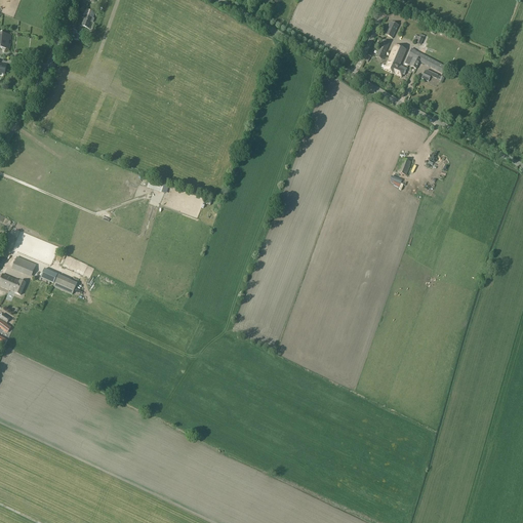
[(84,16),(82,24),(83,24),(91,27),(93,19),(95,21),(96,16),(95,16),(96,10),(88,8),(87,7),(84,16)]
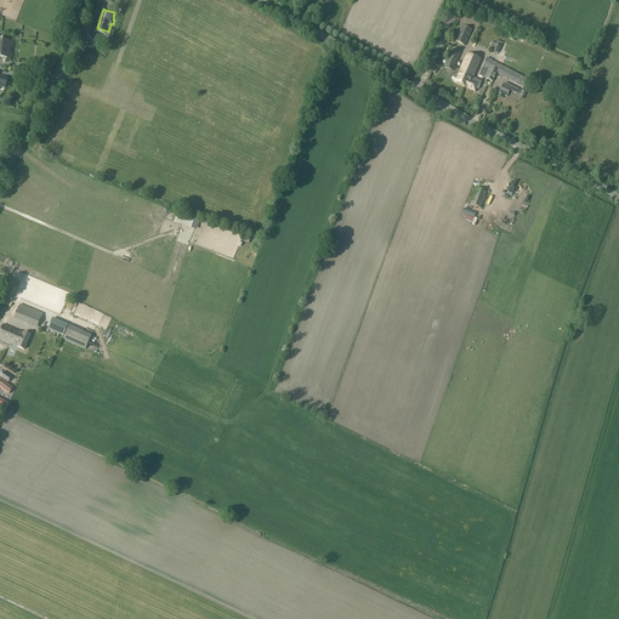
[(465,23),(458,39),(467,43),(475,28),(465,23)]
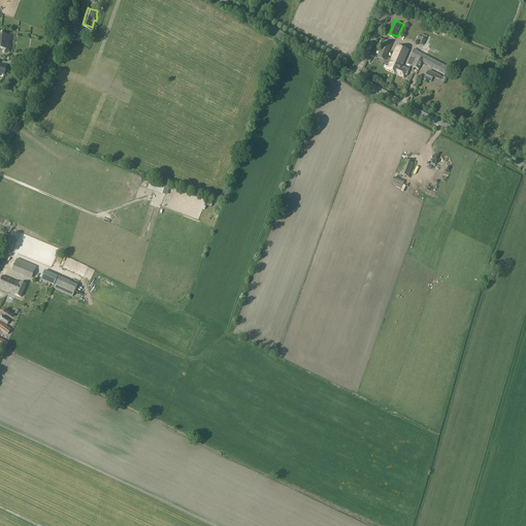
[(0,42),(0,45),(11,47),(12,42),(10,42),(11,38),(12,38),(13,33),(1,32),(0,42)]
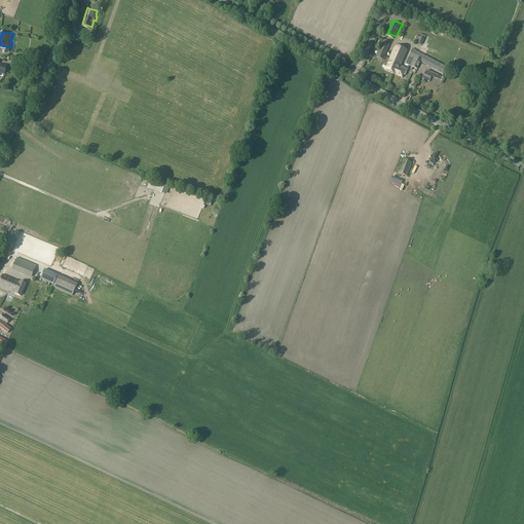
[(419,41),(423,43),(426,37),(427,34),(423,32),(422,35),(421,35),(419,41)]
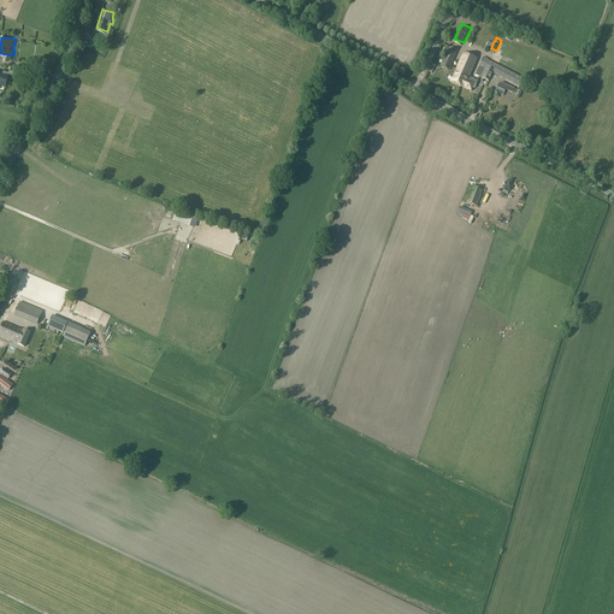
[(448,54),(455,58),(460,48),(452,45),(448,54)]
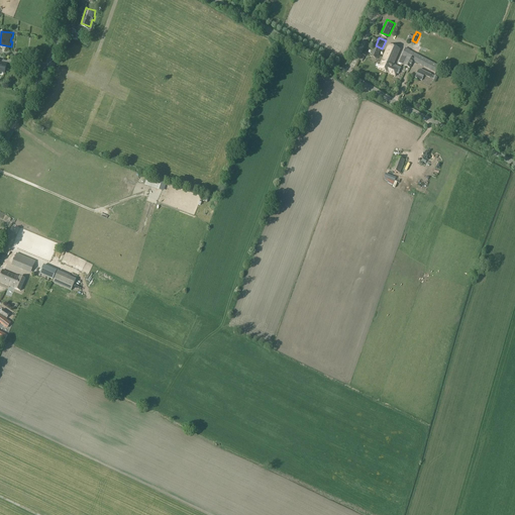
[(395,64),(402,47),(391,42),(380,67),(388,70),(392,63),(395,64)]
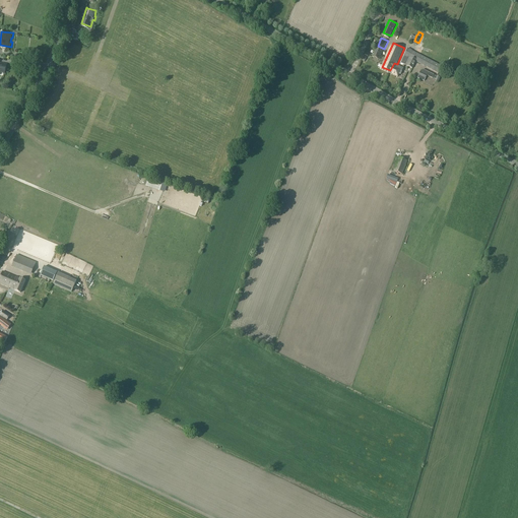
[(384,49),(378,46),(374,55),(381,57),(384,49)]
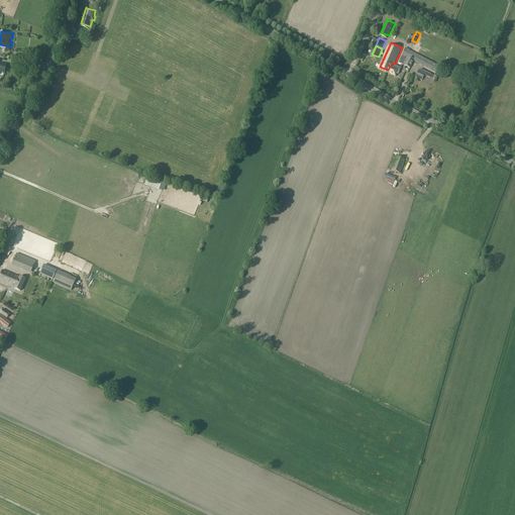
[(405,63),(412,66),(415,60),(419,62),(422,55),(411,48),(412,47),(407,46),(405,53),(401,61),(405,63)]
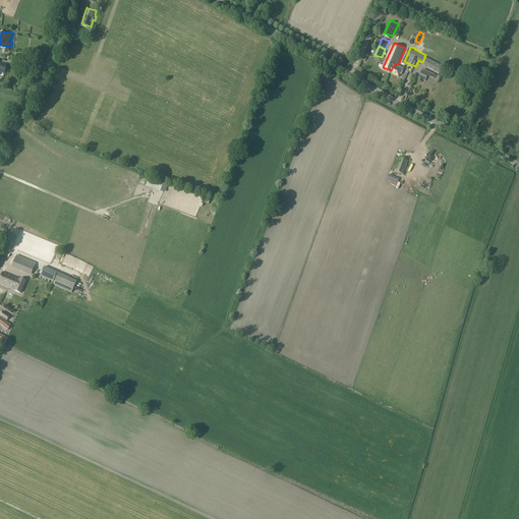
[(425,55),(422,62),(431,66),(436,60),(425,55)]
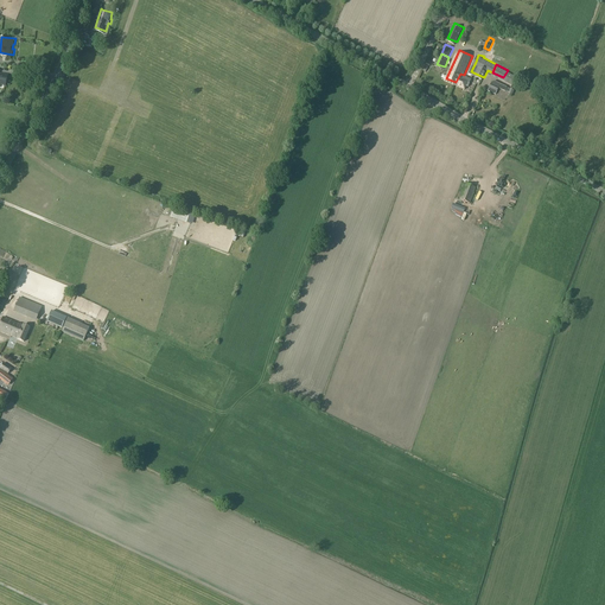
[(0,81),(8,83),(11,74),(0,70),(1,68),(0,67),(0,81)]
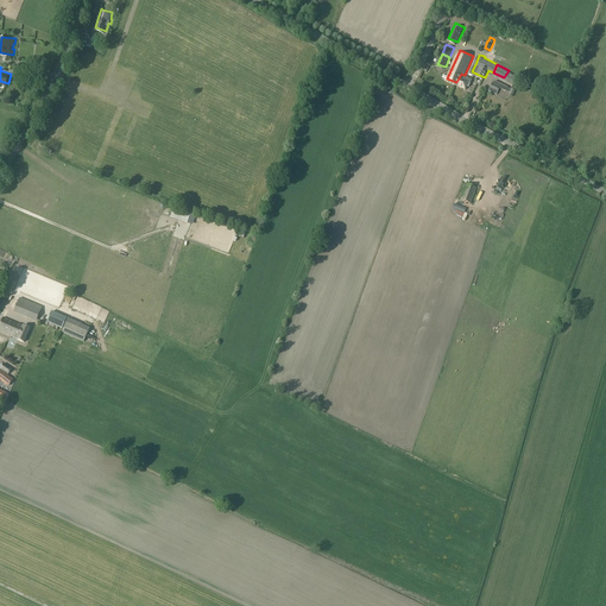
[(509,70),(504,77),(515,83),(519,75),(509,70)]
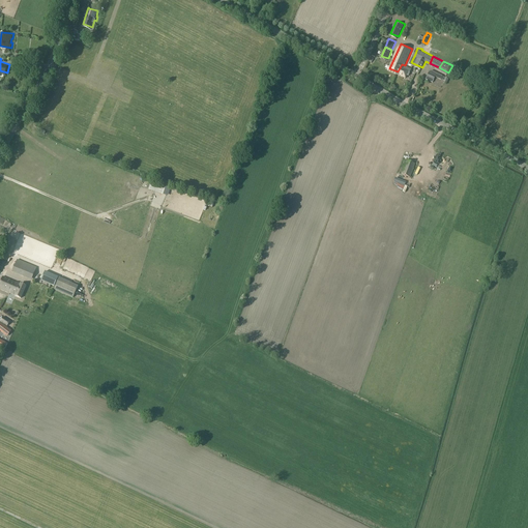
[(402,64),(398,71),(402,74),(408,77),(409,74),(410,75),(413,68),(405,65),(402,64)]
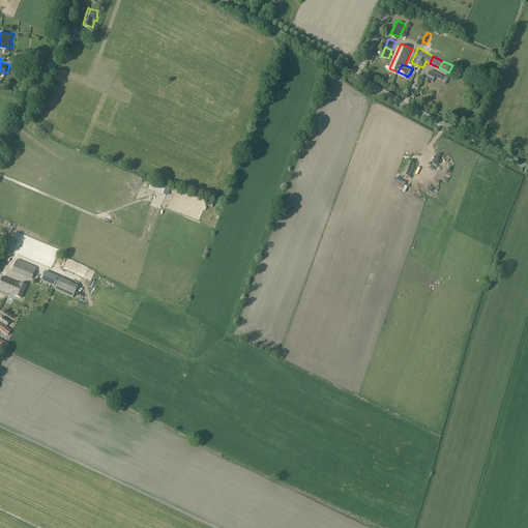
[(434,68),(432,69),(429,77),(435,80),(438,75),(443,77),(445,74),(434,68)]
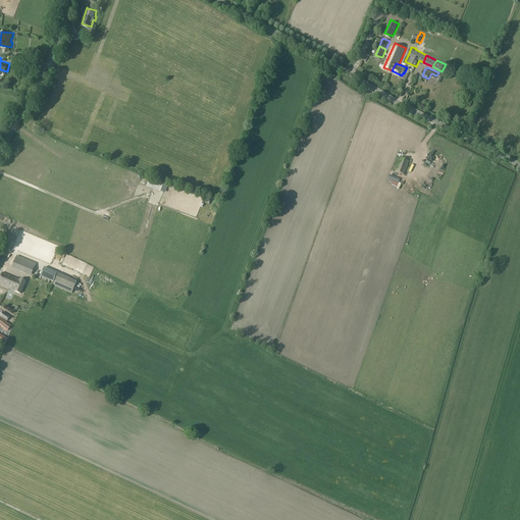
[(411,160),(403,156),(397,169),(406,172),(411,160)]
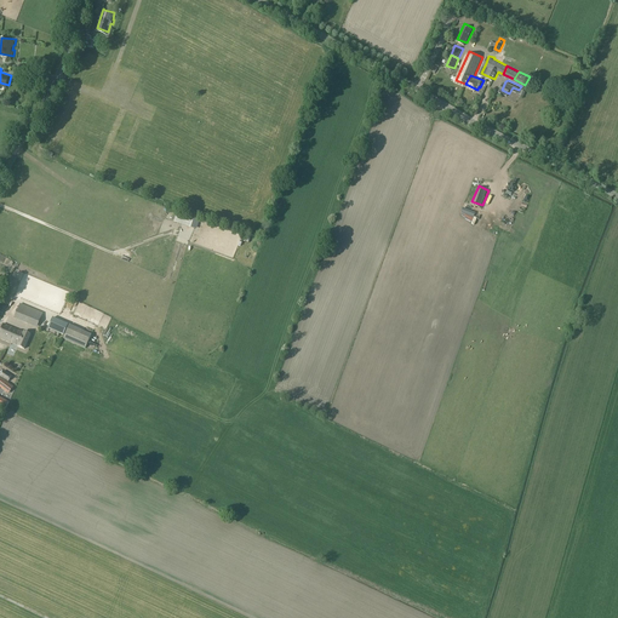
[(23,302),(18,312),(41,320),(45,312),(23,302)]
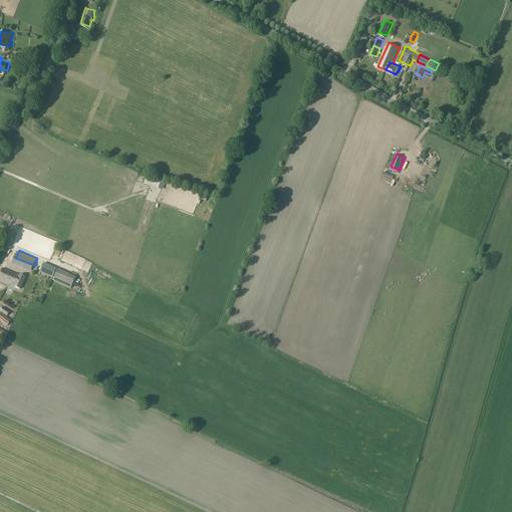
[(45,261),(42,270),(51,274),(54,275),(58,267),(45,261)]
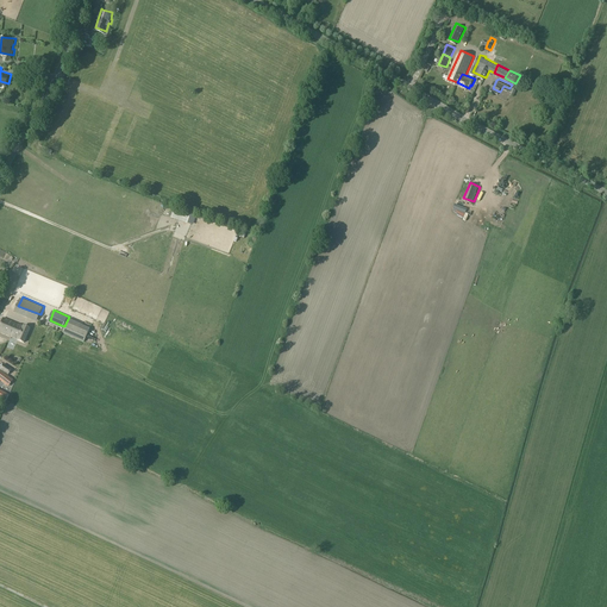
[(6,315),(5,318),(0,327),(19,337),(19,338),(26,340),(32,326),(25,324),(6,315)]
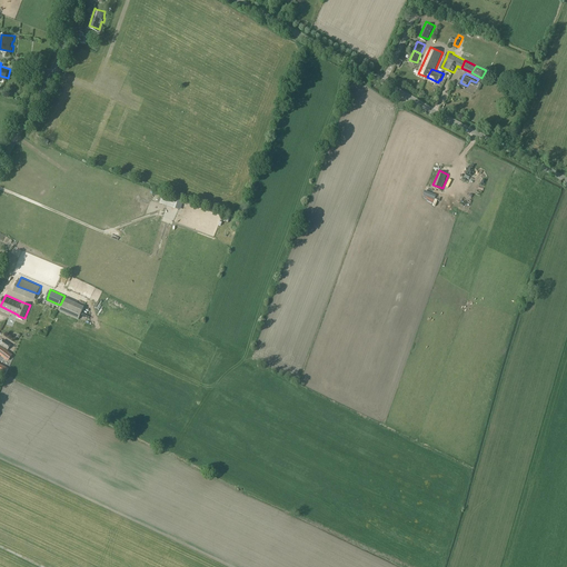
[(66,296),(61,308),(80,317),(86,305),(66,296)]
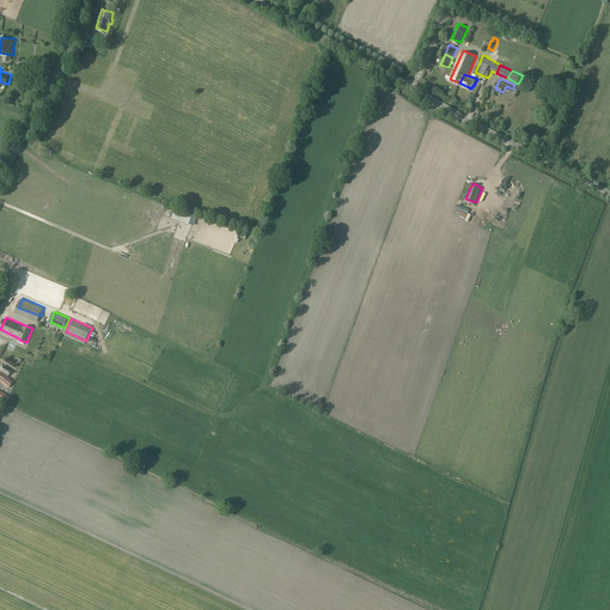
[(2,370),(11,374),(14,370),(6,364),(2,370)]
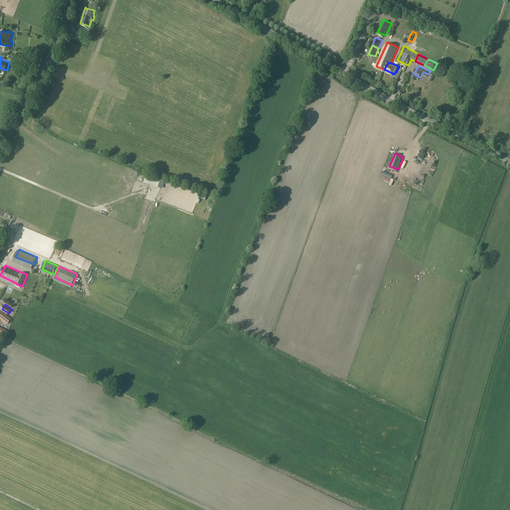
[(13,318),(0,308),(0,315),(9,323),(13,318)]
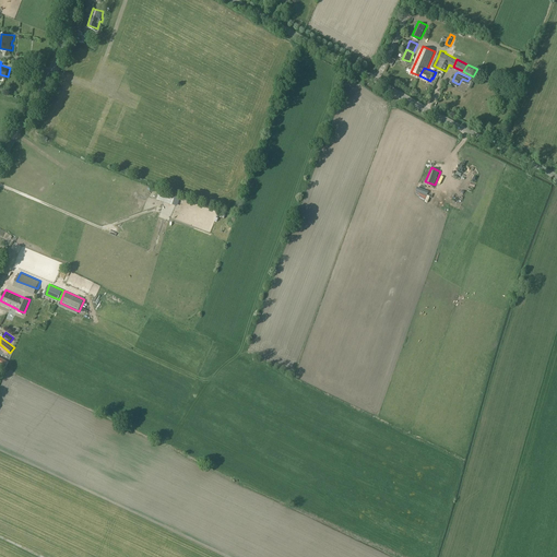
[(0,363),(7,367),(10,362),(2,357),(0,359),(0,363)]
